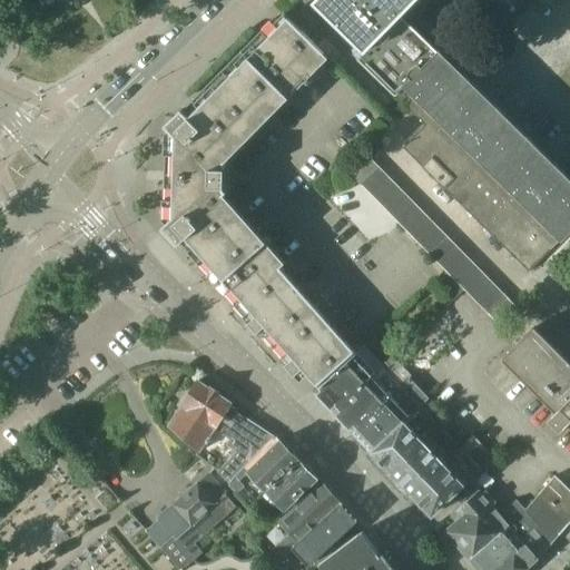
[(316,0),(314,3),(363,51),(356,58),(395,97),(438,51),(410,25),(433,0),(316,0)]
